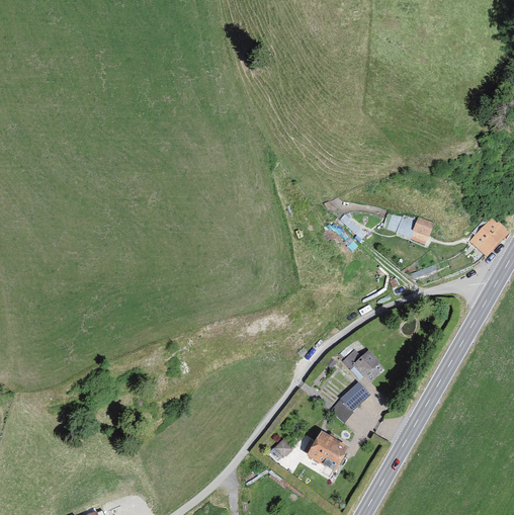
[(413,228),(430,233),(434,221),(417,215),(413,228)]
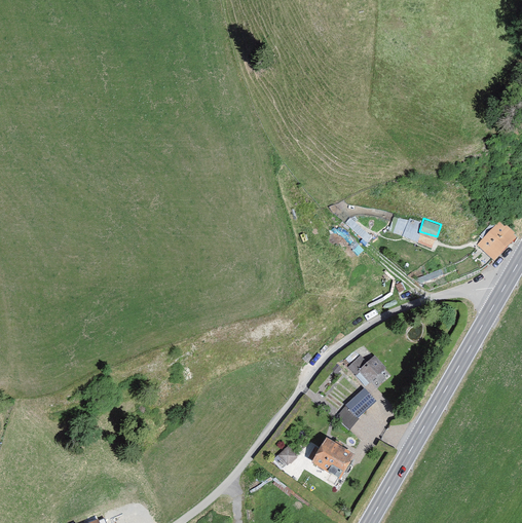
[(499,220),(478,243),(495,259),(517,235),(499,220)]
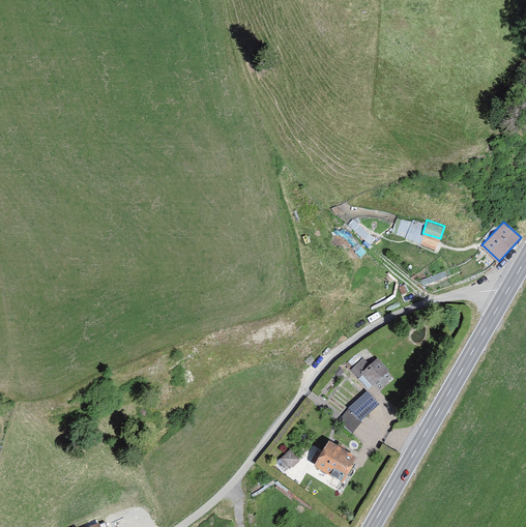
[(389,370),(376,356),(371,362),(366,357),(354,369),(372,386),(389,370)]
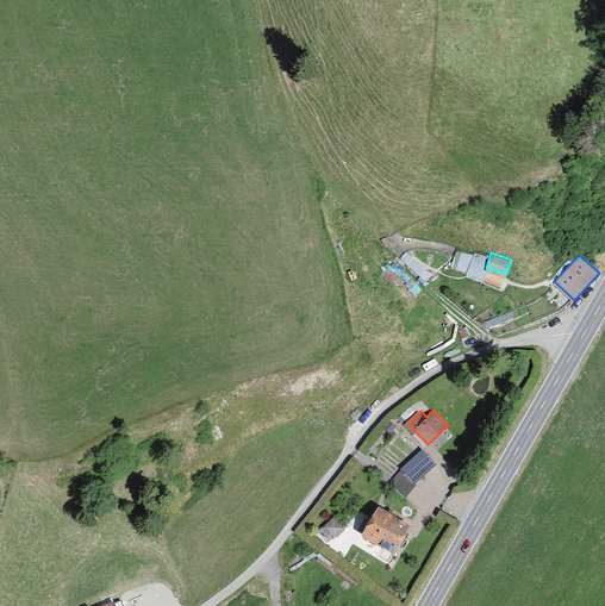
[(437,464),(424,448),(410,461),(403,468),(391,485),(407,498),(418,485),(417,483),(423,475),(425,476),(437,464)]
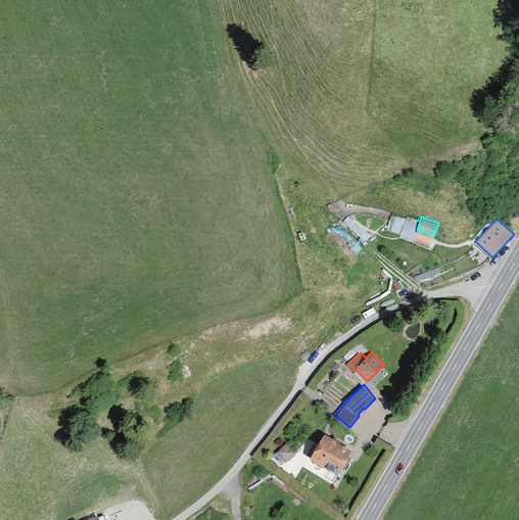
[(351,451),(324,434),(309,459),(323,468),(324,466),(337,474),(351,451)]
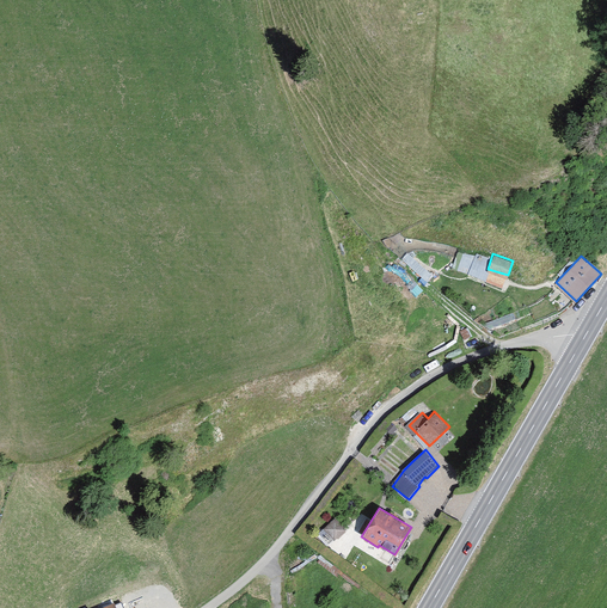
[(341,535),(351,524),(339,514),(329,524),(341,535)]
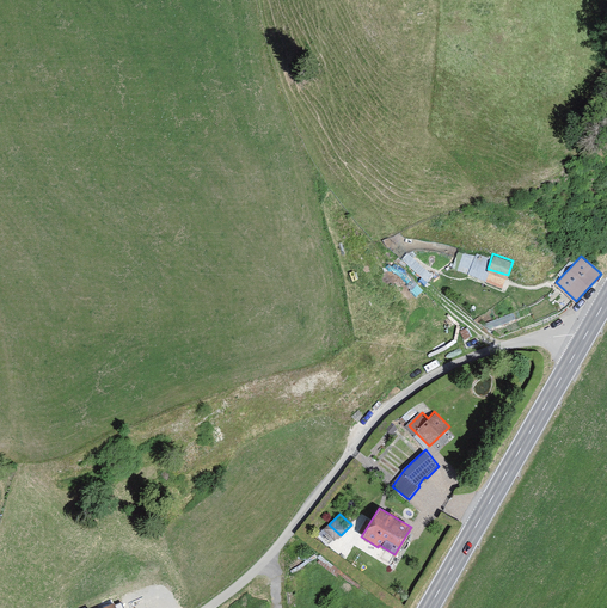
All buildings are outlined.
